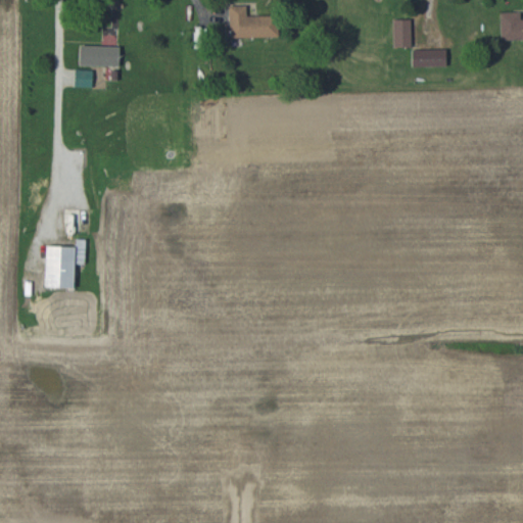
[(246,6),(228,6),(229,38),(277,37),(277,15),(246,16),(246,6)]
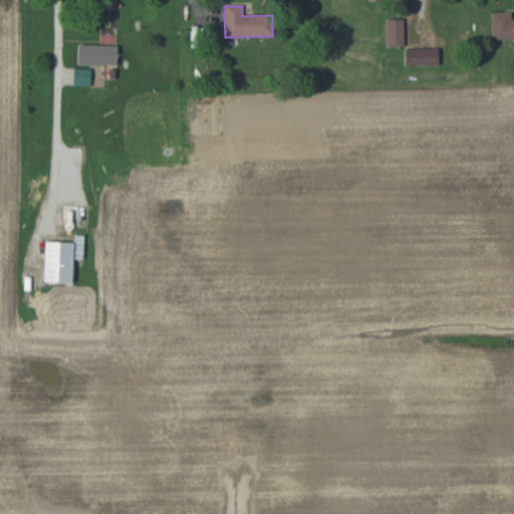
[(513,38),(513,18),(511,19),(510,12),(491,12),(491,39),(513,38)]
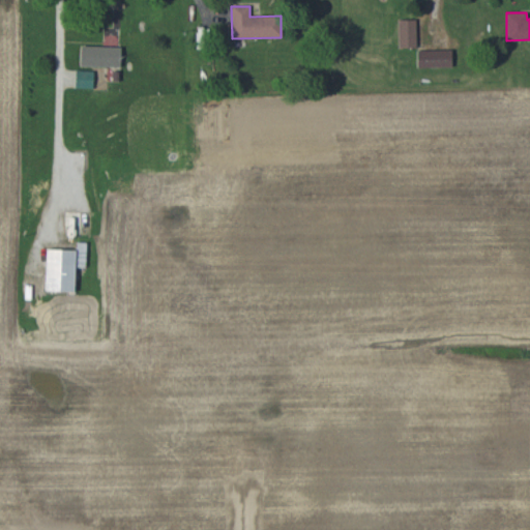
[(416,20),(399,20),(399,48),(416,48),(416,20)]
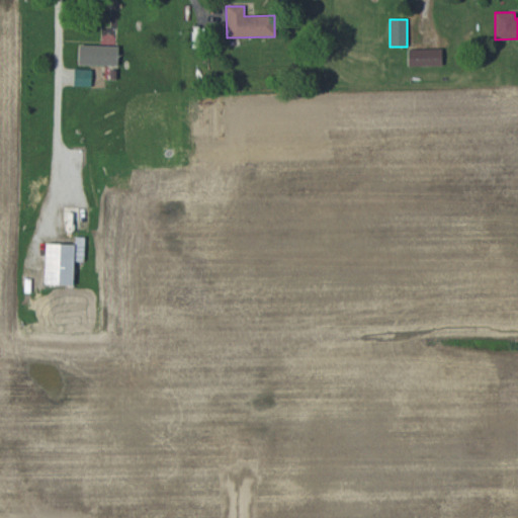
[(117,46),(78,45),(78,65),(117,65),(117,46)]
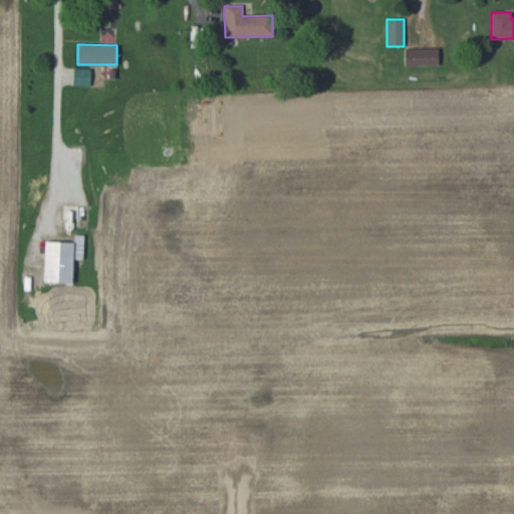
[(438,48),(404,48),(404,65),(438,65),(438,48)]
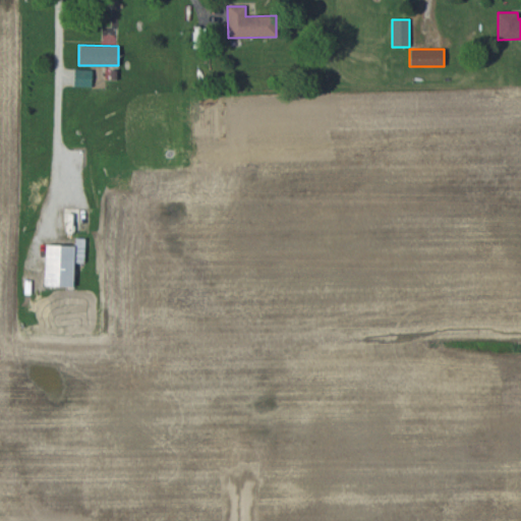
[(74,69),(73,87),(91,88),(92,69),(74,69)]
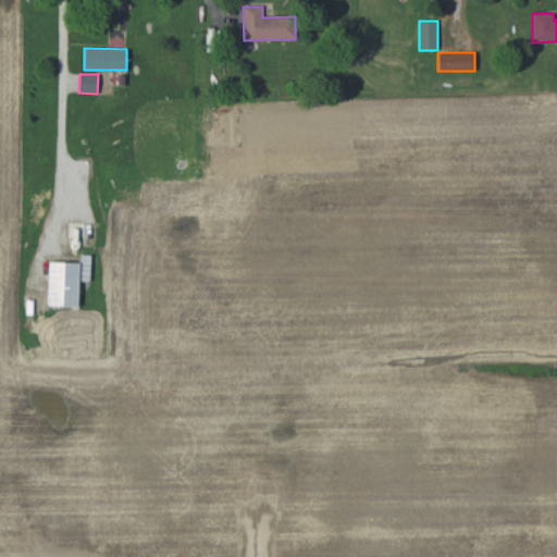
[(48,261),(47,306),(77,306),(78,281),(90,281),(91,255),(79,255),(79,262),(48,261)]
